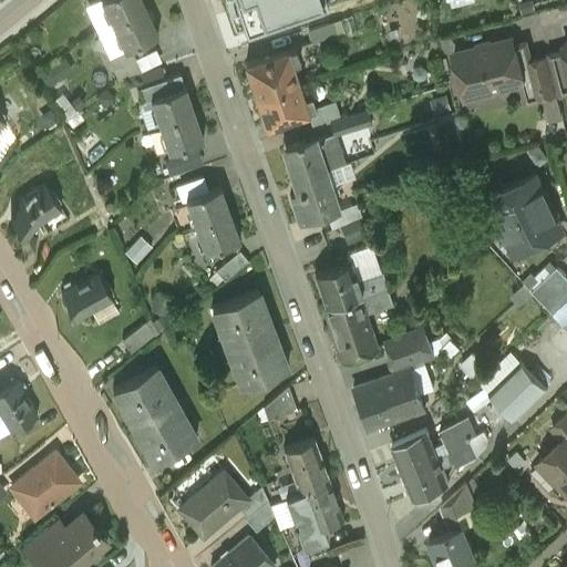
[(142,0),(99,0),(111,24),(146,8),(142,0)]
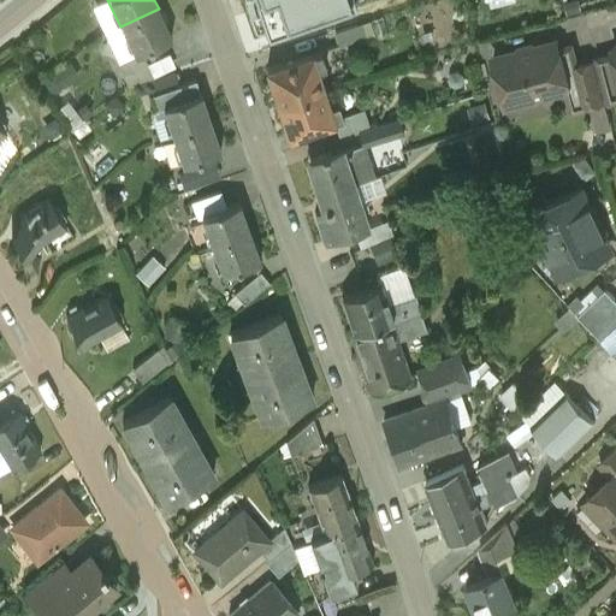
[(276,0),(284,25),(314,16),(309,0),(276,0)]
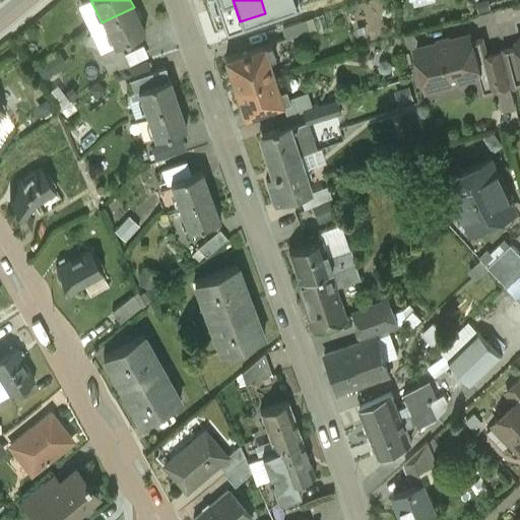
[(134,7),(102,22),(113,46),(145,30),(134,7)]
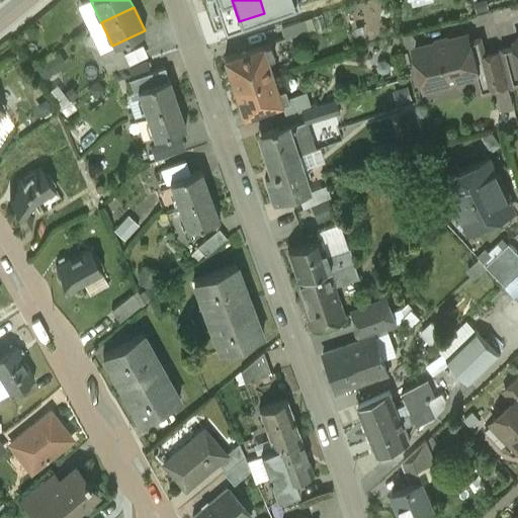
[(301,21),(281,27),(285,37),(305,32),(301,21)]
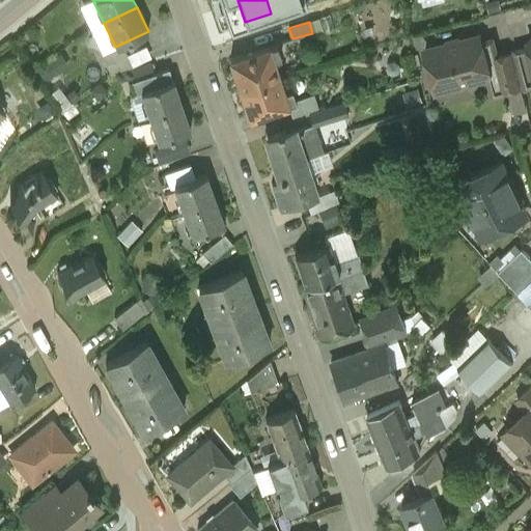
[(479,36),(425,50),(434,85),(456,79),(463,83),(488,76),(494,94),(509,90),(506,78),(501,80),(495,56),(496,55),(492,39),(481,43),(479,36)]
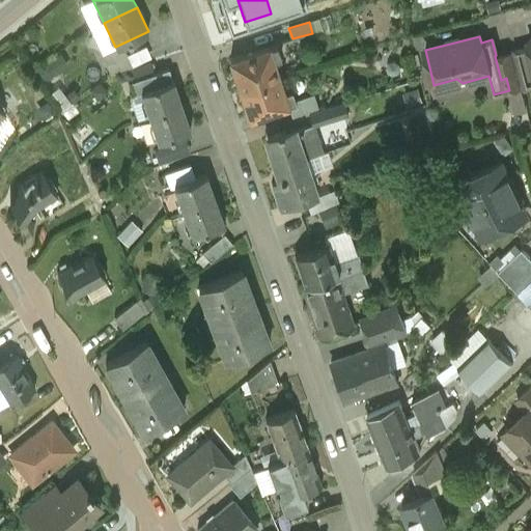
[(269,46),(230,59),(240,88),(278,75),(273,59),(281,57),(277,44),(269,47),(269,46)]
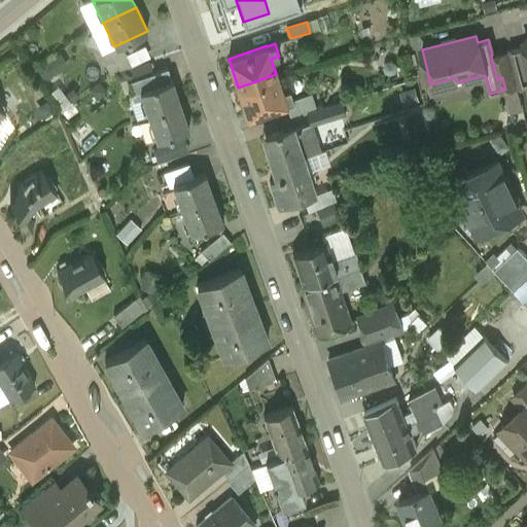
[(120,44),(100,55),(105,66),(127,57),(120,44)]
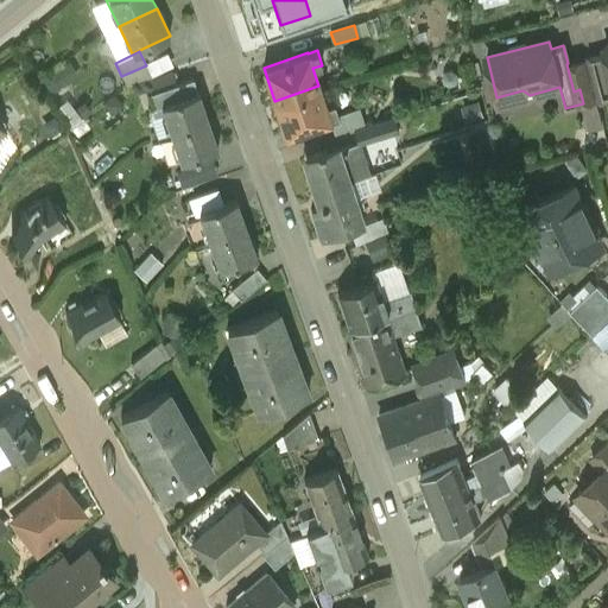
[(606,54),(588,58),(597,100),(607,96),(607,58),(607,54),(606,54)]
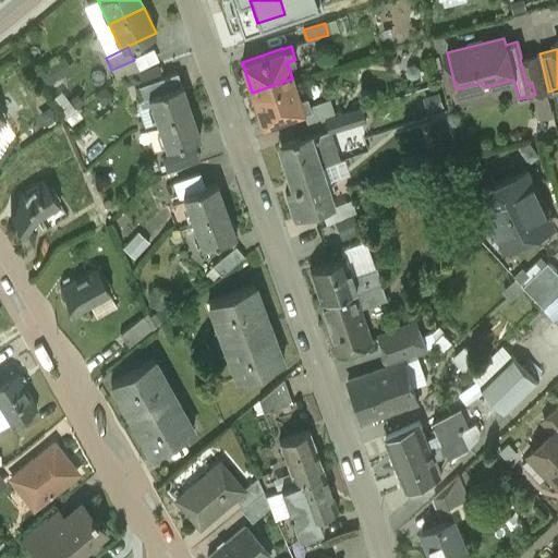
[(521,58),(520,59),(526,84),(532,82),(535,95),(548,92),(540,53),(521,58)]
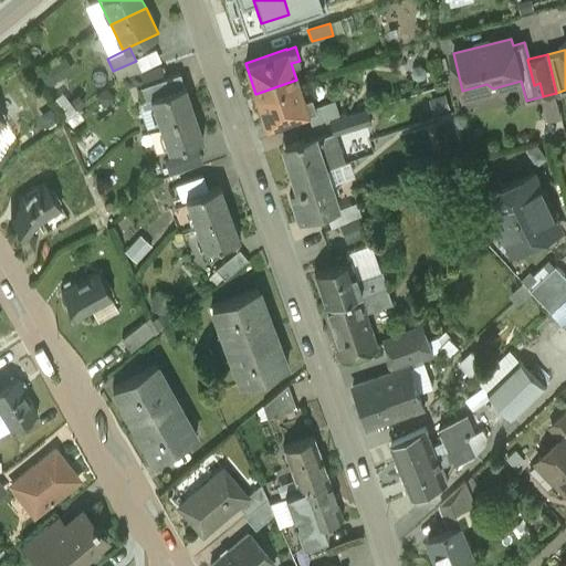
[(149,98),(170,91),(166,77),(139,86),(144,100),(149,98)]
